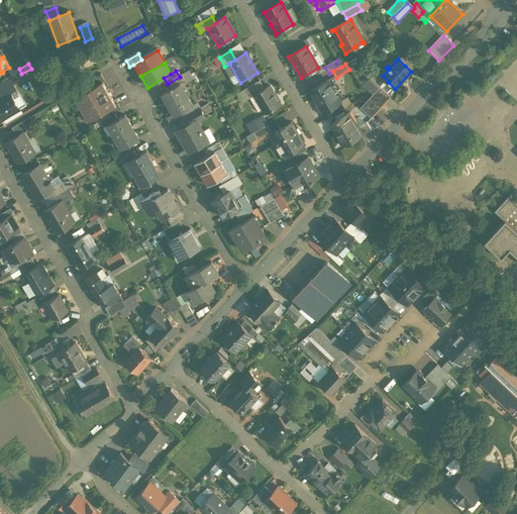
[(101,77),(90,83),(93,88),(102,83),(103,84),(104,83),(101,76),(100,76),(101,77)]
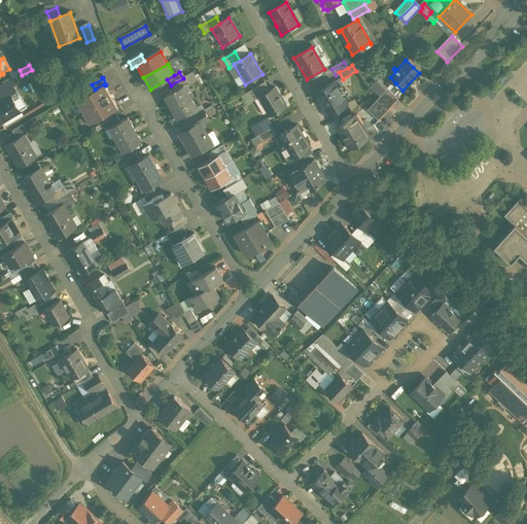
[(183,78),(171,85),(174,92),(183,86),(184,88),(189,84),(185,77),(183,78)]
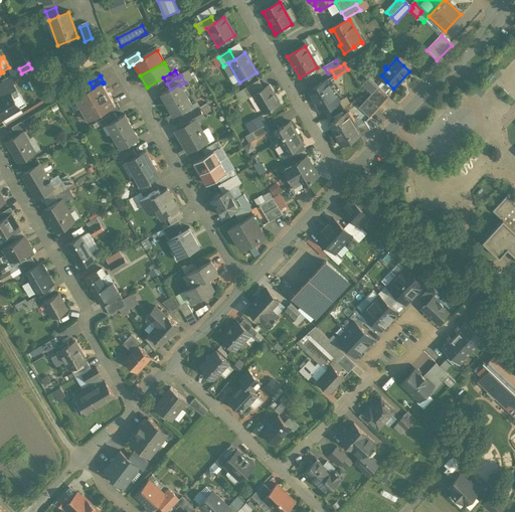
[(339,103),(327,80),(308,92),(321,114),(339,103)]
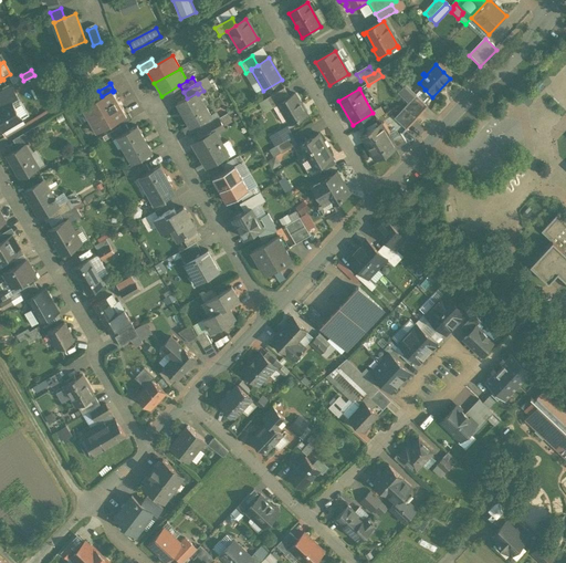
[(284,90),(266,101),(272,110),(279,106),(278,106),(290,98),(284,90)]
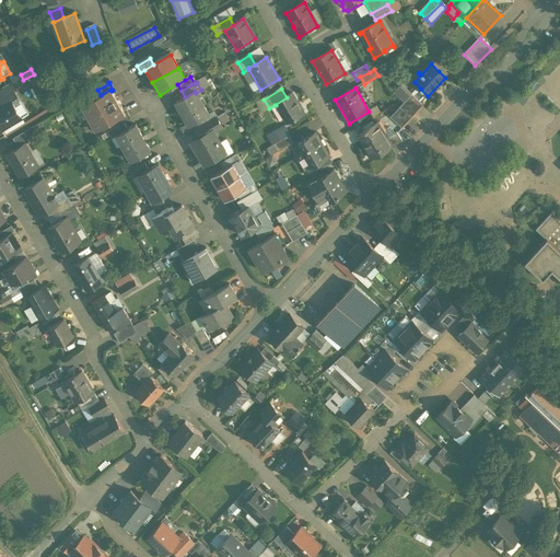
[(101,95),(81,107),(95,132),(116,122),(126,116),(125,115),(112,91),(111,90),(101,95)]
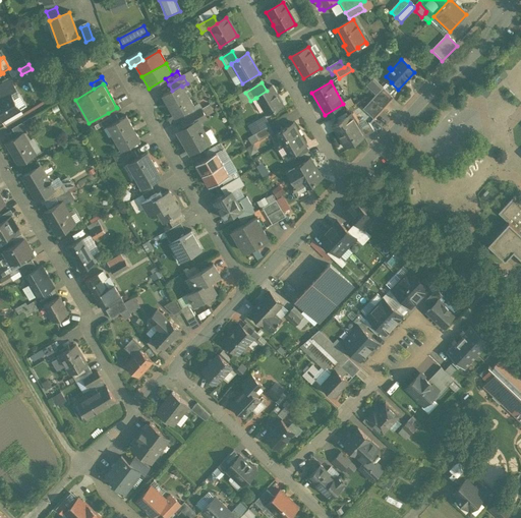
[(172,91),(163,97),(174,117),(175,118),(182,115),(194,108),(182,87),(181,85),(172,91)]
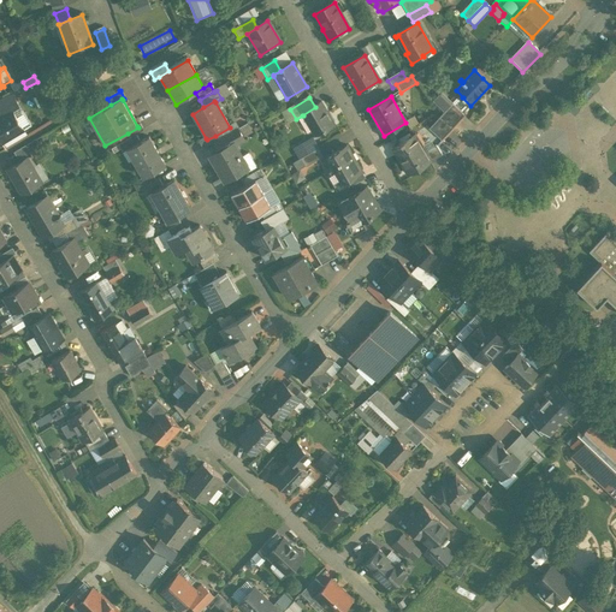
[(335,125),(321,104),(315,107),(302,116),(303,116),(315,137),(335,125)]
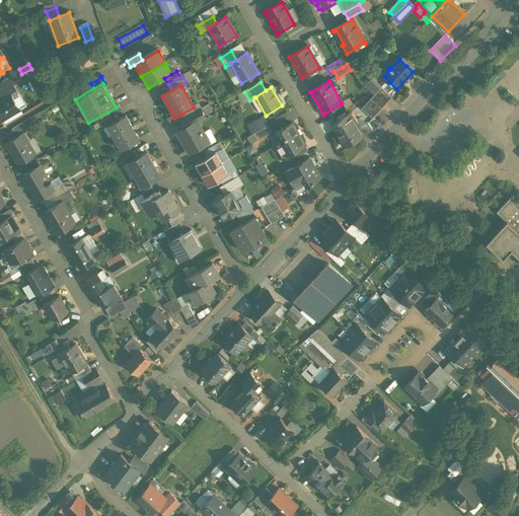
[(381,88),(372,98),(381,111),(392,98),(381,88)]
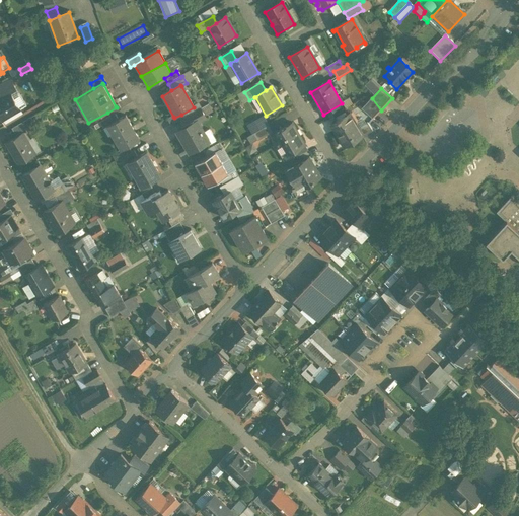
[(19,112),(9,94),(0,100),(0,118),(2,122),(19,112)]
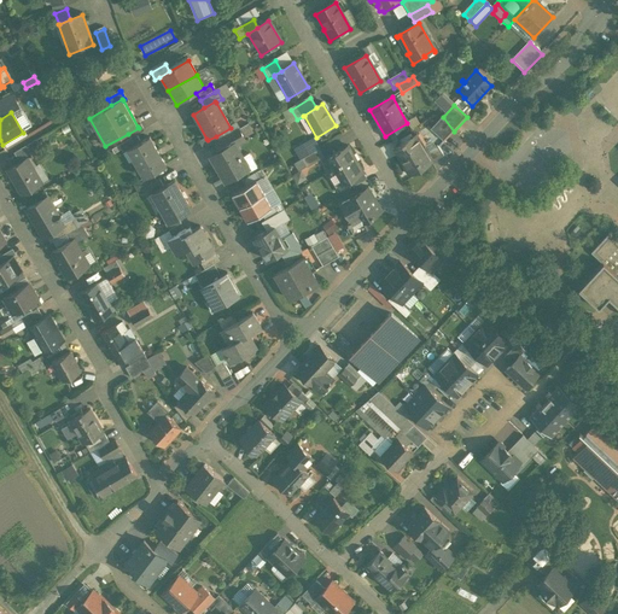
[(454,132),(443,117),(430,130),(443,142),(454,132)]
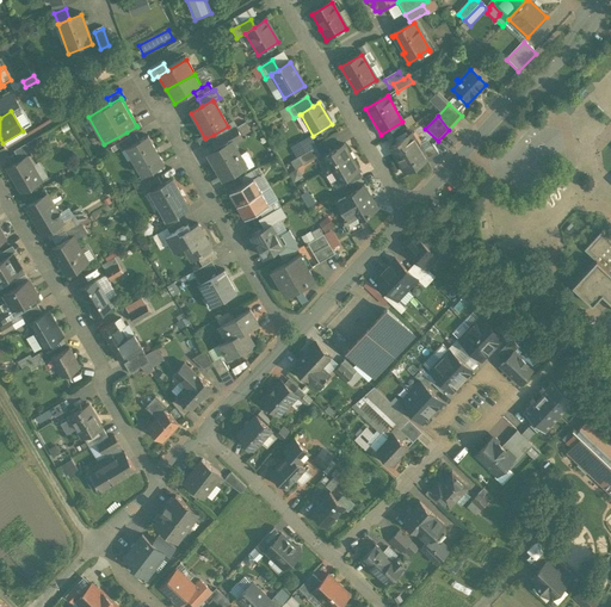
[(137,127),(127,132),(130,138),(135,135),(142,131),(139,124),(136,125),(137,127)]
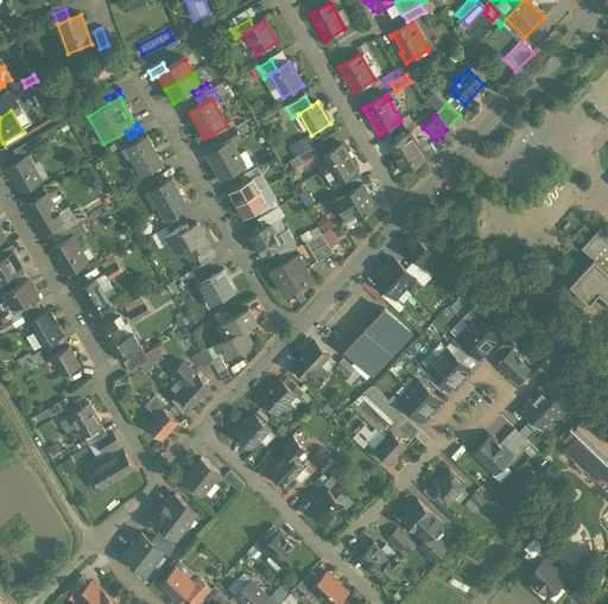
[(215,140),(220,148),(230,142),(230,144),(241,138),(235,128),(215,140)]
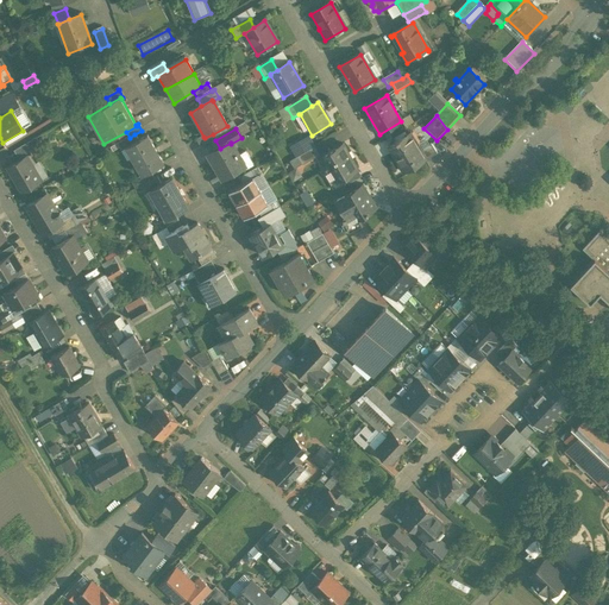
[(130,138),(117,145),(121,153),(127,150),(126,149),(138,142),(135,134),(130,138)]
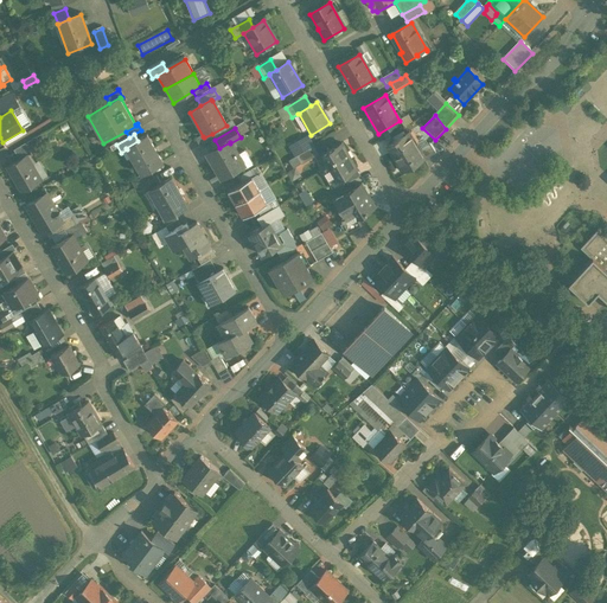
[(204,138),(203,136),(196,141),(199,148),(215,140),(212,134),(204,138)]
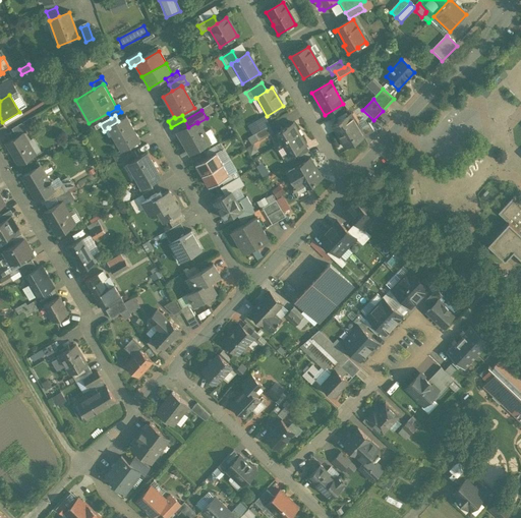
[(350,115),(337,123),(338,123),(332,127),(338,136),(338,135),(346,148),(345,149),(345,150),(364,137),(359,129),(350,115)]
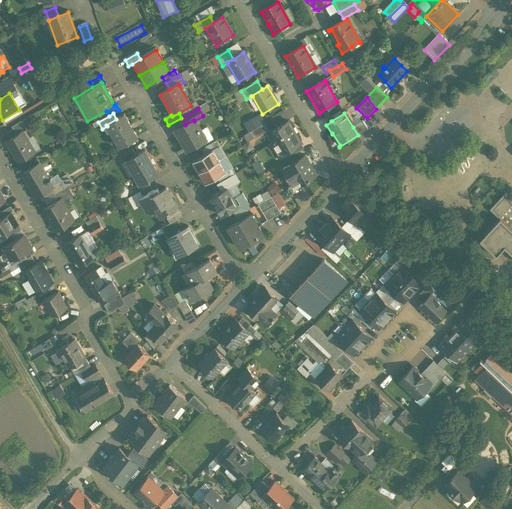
[(116,119),(106,125),(107,126),(120,149),(126,145),(137,139),(124,115),(116,119)]
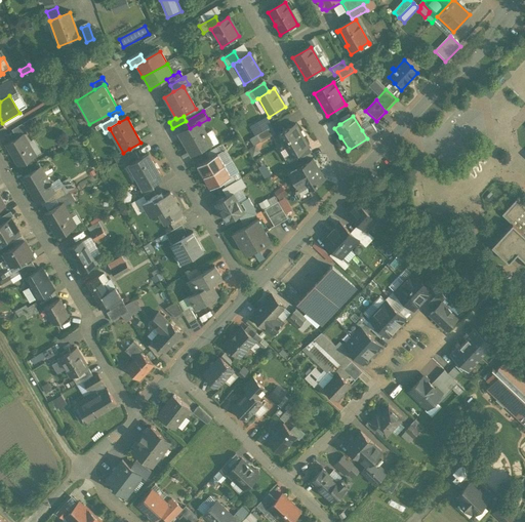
[(31,120),(12,131),(15,139),(35,128),(31,120)]
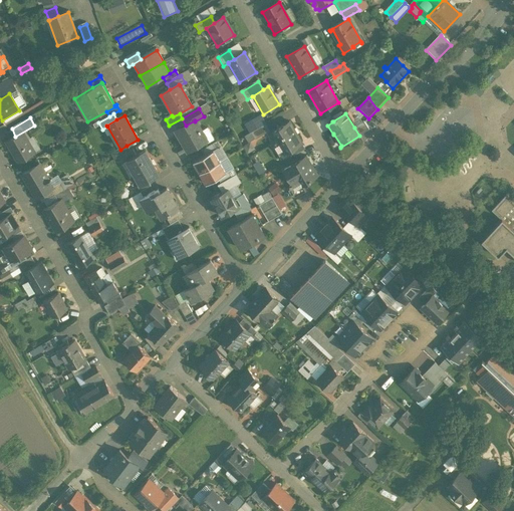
[(186,125),(176,132),(188,153),(203,144),(206,143),(202,136),(203,135),(202,133),(195,121),(195,120),(186,125)]
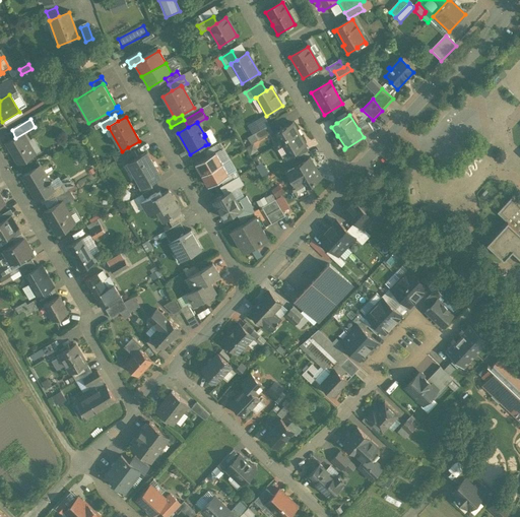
[(368,124),(359,129),(364,137),(373,132),(368,124)]
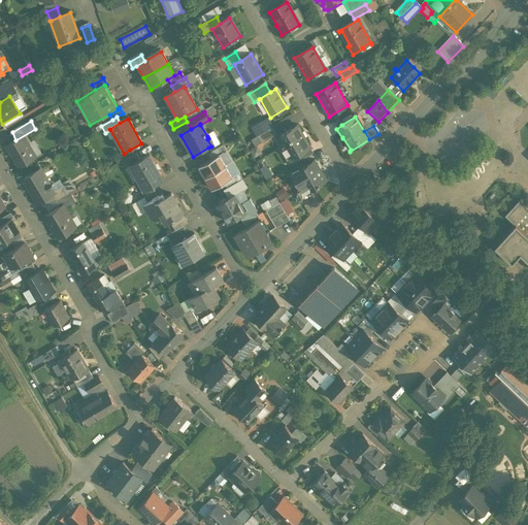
[(297,127),(277,138),(283,146),(284,146),(291,159),(290,160),(291,160),(310,149),(297,127)]
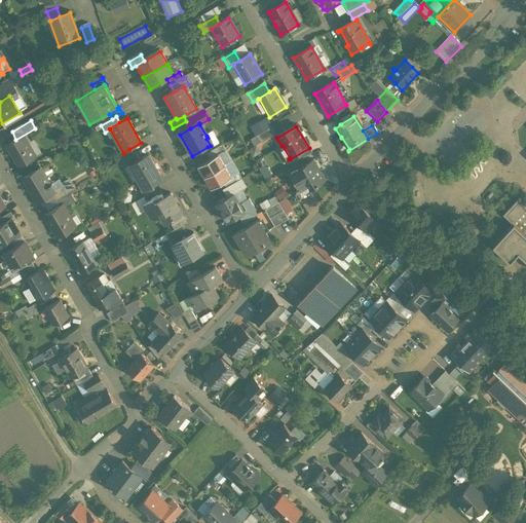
[(271,128),(257,137),(262,144),(275,136),(271,128)]
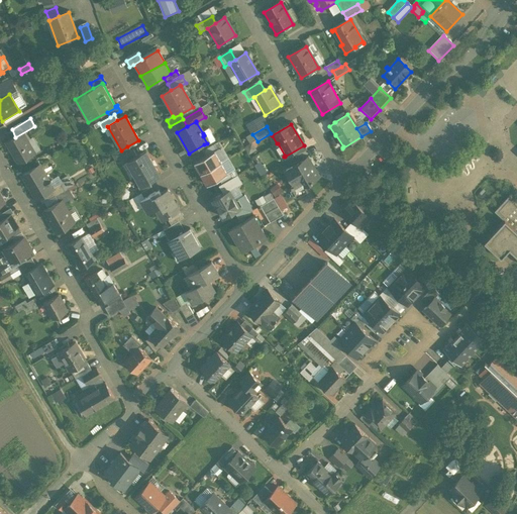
[(215,141),(209,130),(203,133),(204,135),(203,136),(207,143),(204,144),(206,147),(215,141)]
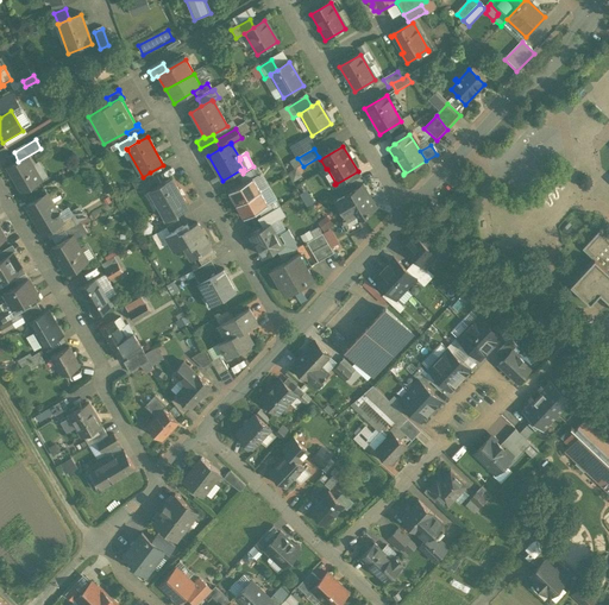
[(42,184),(27,161),(8,171),(24,196),(42,184)]
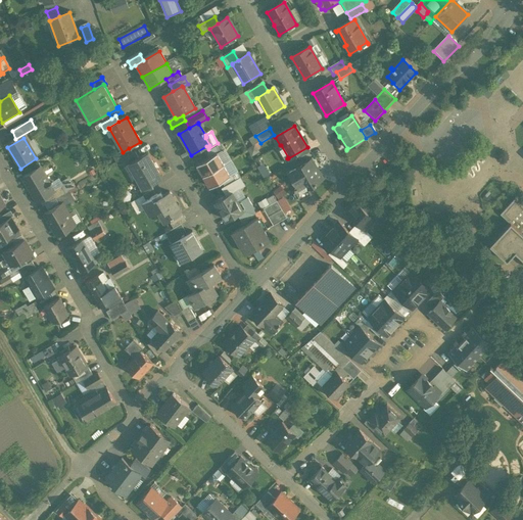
[(221,145),(216,147),(220,153),(225,150),(221,145)]
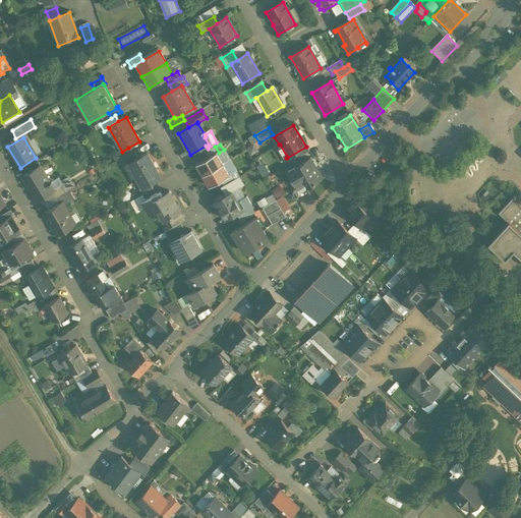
[(215,147),(205,154),(208,159),(216,154),(217,154),(219,153),(215,147)]
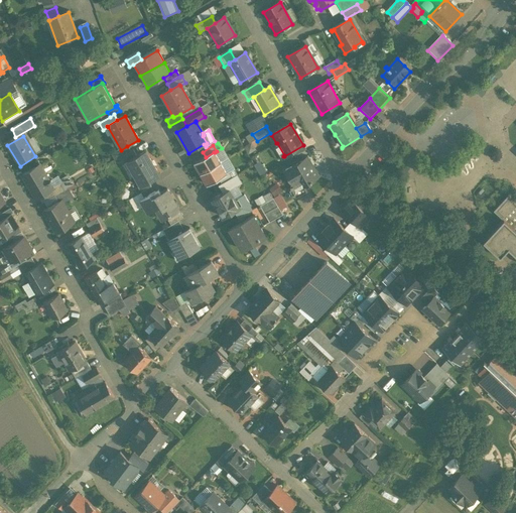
[(121,150),(111,155),(115,161),(119,159),(130,152),(127,146),(121,150)]
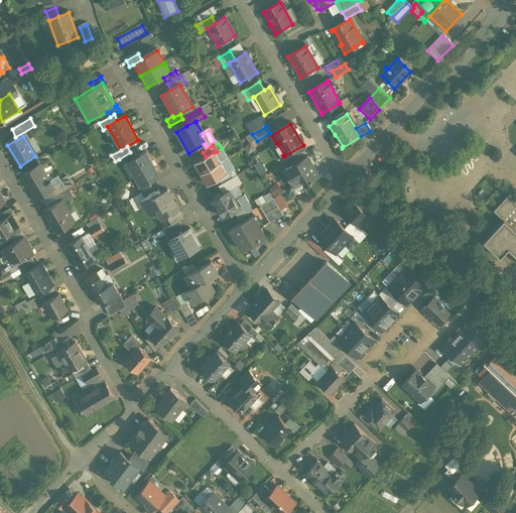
[(130,152),(119,159),(123,166),(127,164),(127,163),(137,158),(133,151),(130,152)]
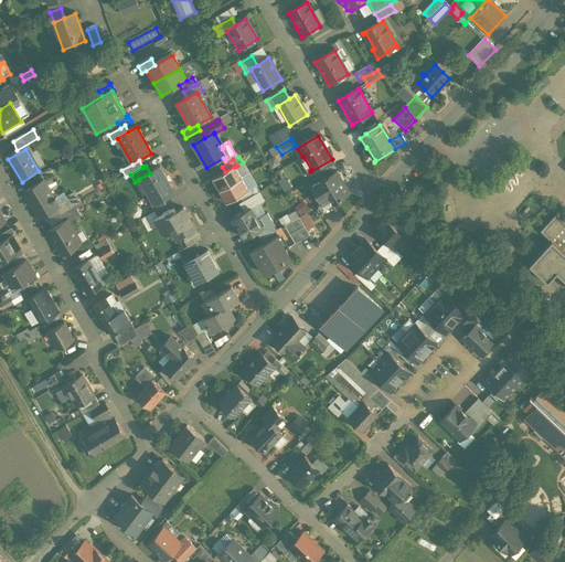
[(225,172),(212,180),(215,186),(219,187),(221,191),(242,179),(235,167),(234,167),(225,172)]
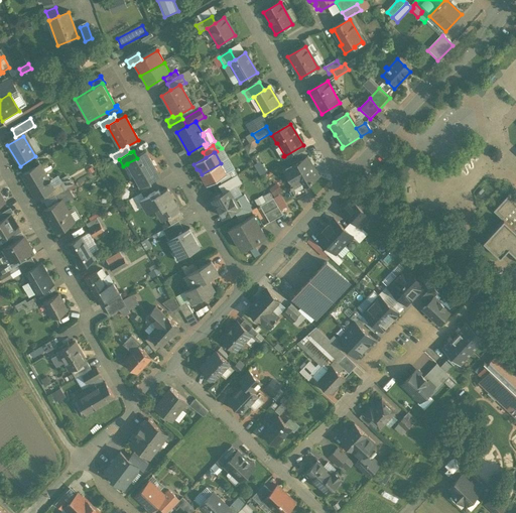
[(137,158),(127,163),(127,164),(141,187),(148,183),(159,176),(145,153),(137,158)]
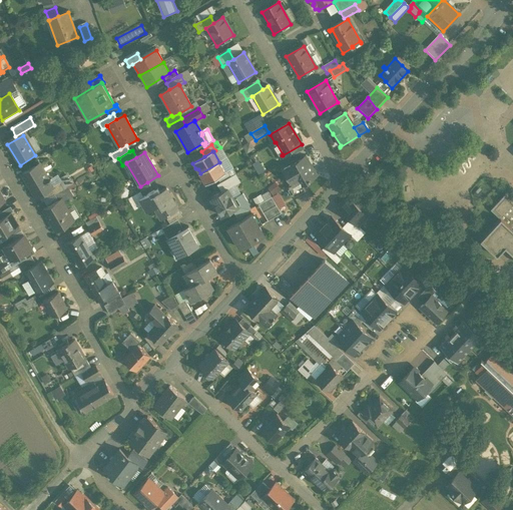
[(317,176),(306,156),(286,168),(287,168),(288,168),(296,183),(289,187),(295,198),(306,191),(302,185),(317,176)]
